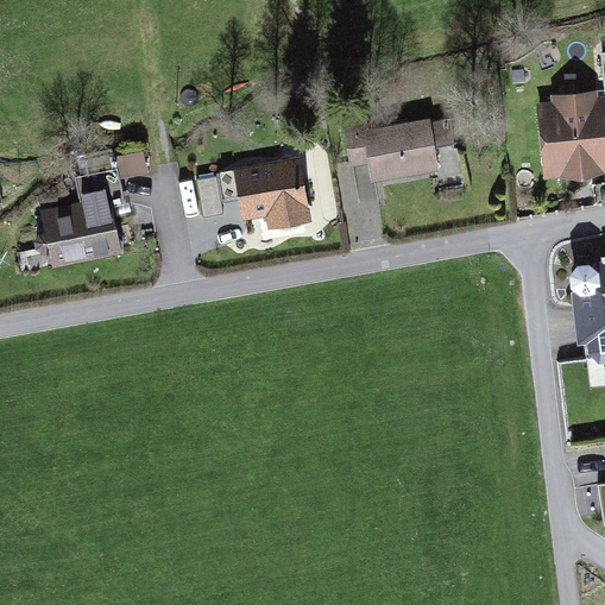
[(604,102),(539,105),(541,166),(604,164),(604,102)]
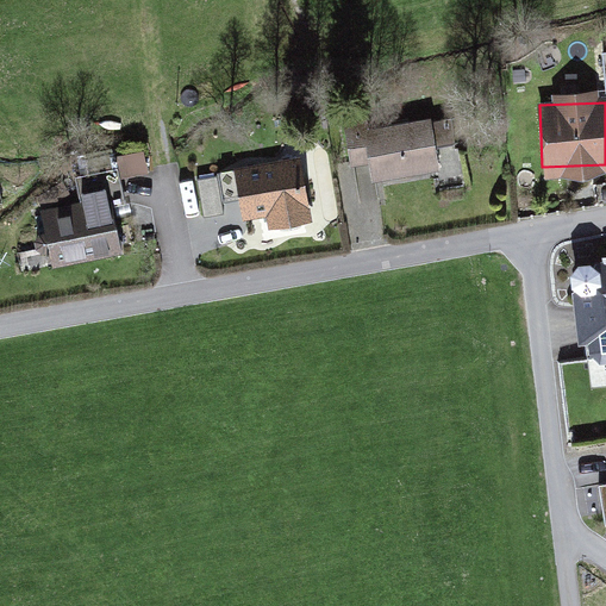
[(363,120),(364,182),(441,180),(439,118),(363,120)]
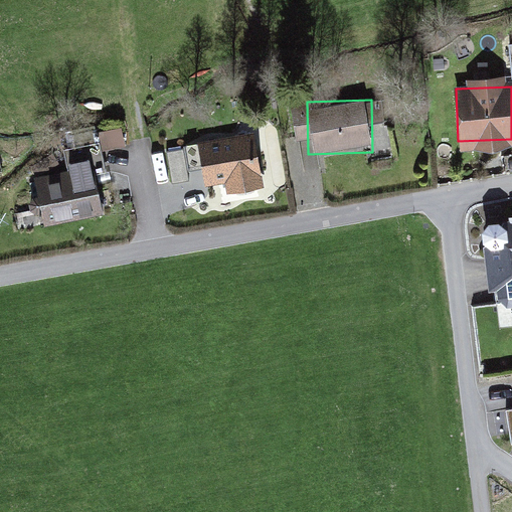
[(120,126),(97,130),(100,145),(123,140),(120,126)]
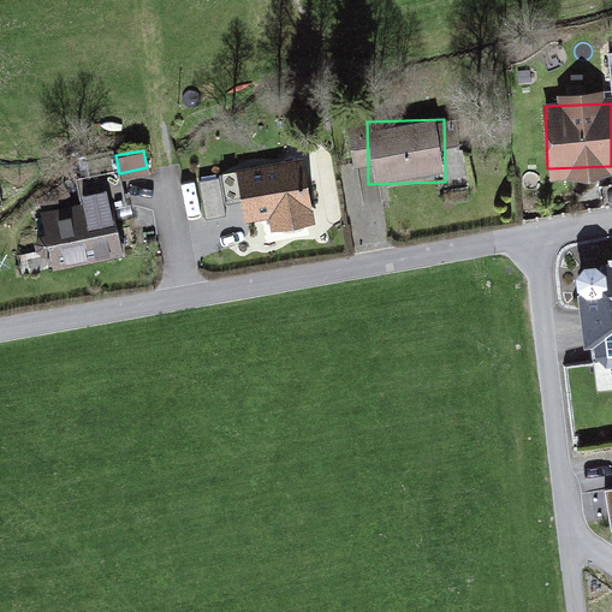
[(206,167),(218,229),(292,214),(280,153),(206,167)]
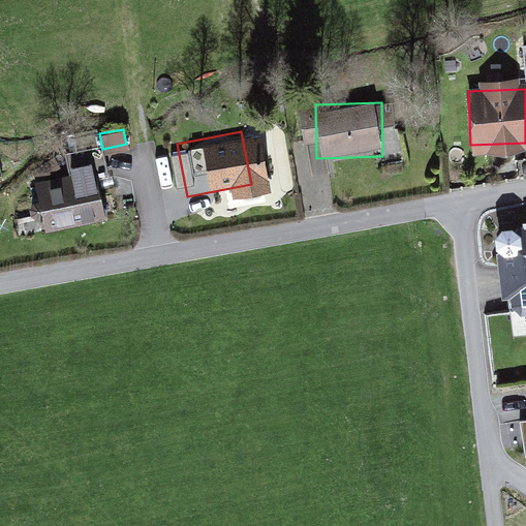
[(34,177),(44,230),(110,218),(99,165),(34,177)]
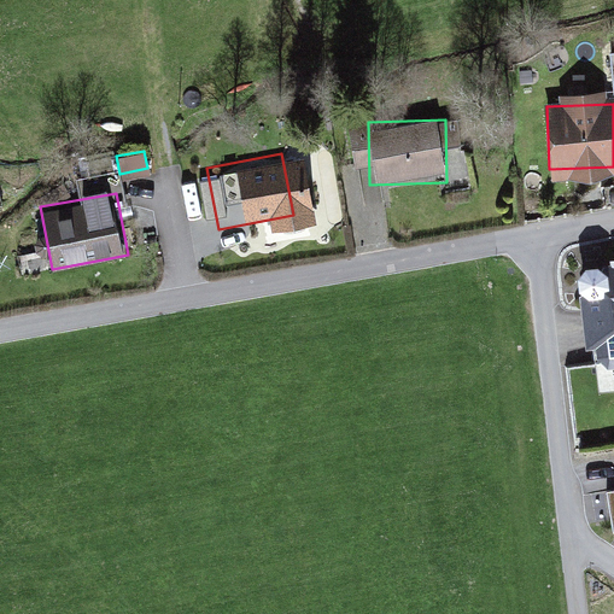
[(613,276),(580,286),(585,351),(613,348),(613,276)]
